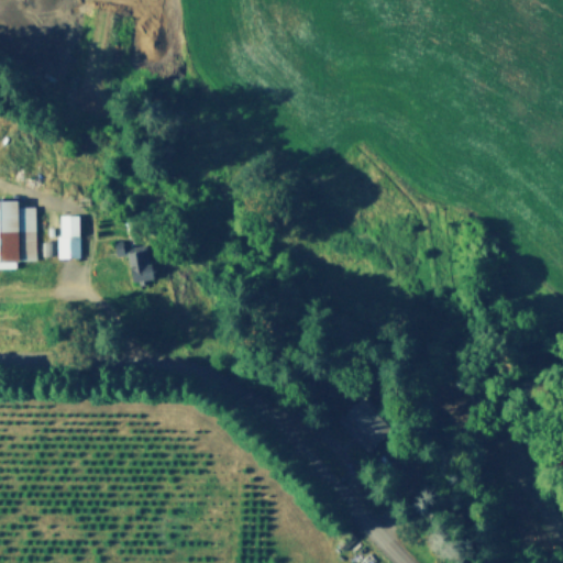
[(37,208),(39,261),(18,262),(18,261),(0,261),(0,200),(21,200),(21,208),(37,208)]
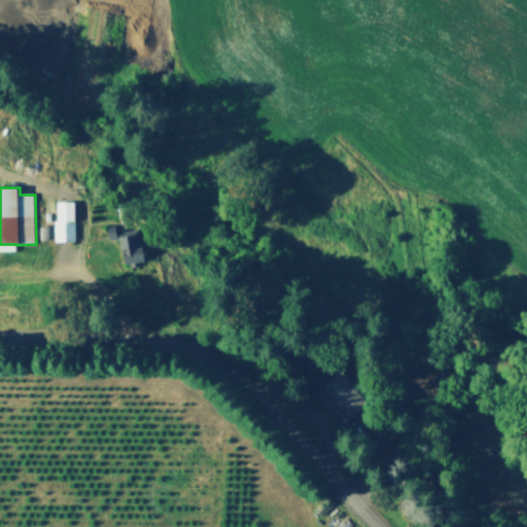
[(77,202),(77,242),(57,242),(57,221),(60,221),(60,203),(77,202)]
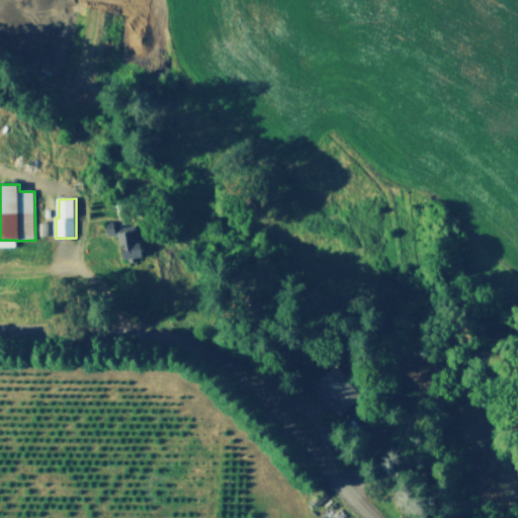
[(108,224),(115,223),(116,229),(137,227),(139,239),(142,239),(144,258),(139,258),(140,262),(131,264),(130,260),(124,260),(121,236),(110,237),(108,224)]
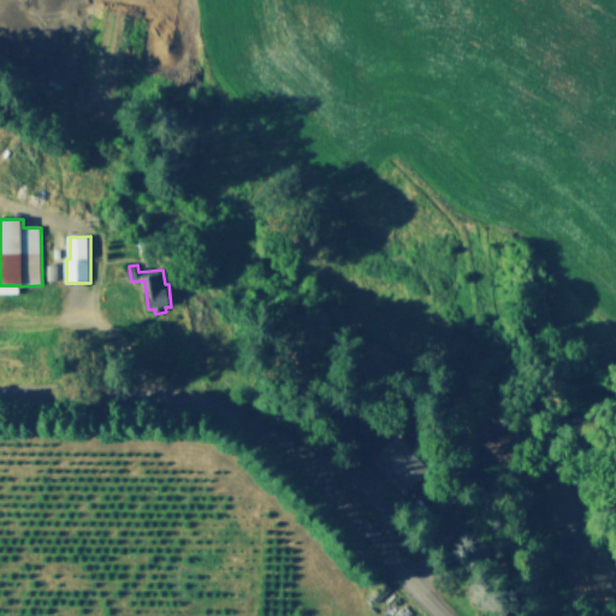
[(48,266),(61,266),(61,282),(48,280),(48,266)]
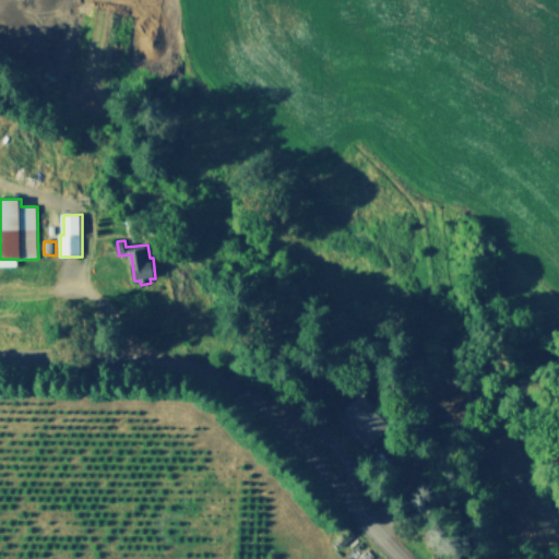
[(360,542),(351,550),(343,542),(352,533),(360,542)]
